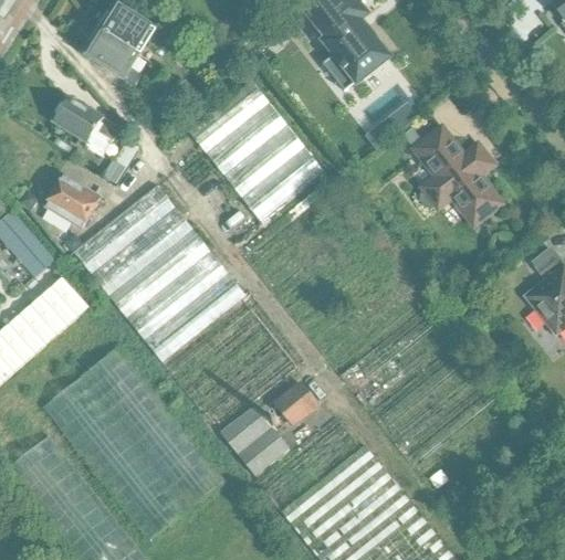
[(304,0),(302,2),(330,38),(327,40),(336,51),(335,52),(344,63),(342,65),(345,69),(347,67),(357,80),(391,52),(370,24),(366,28),(359,18),(366,12),(356,0),(304,0)]
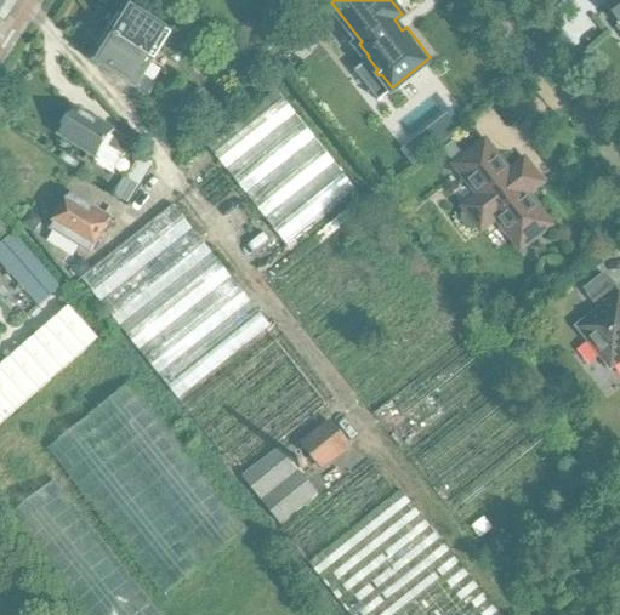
[(608,0),(606,3),(619,21),(619,0),(608,0)]
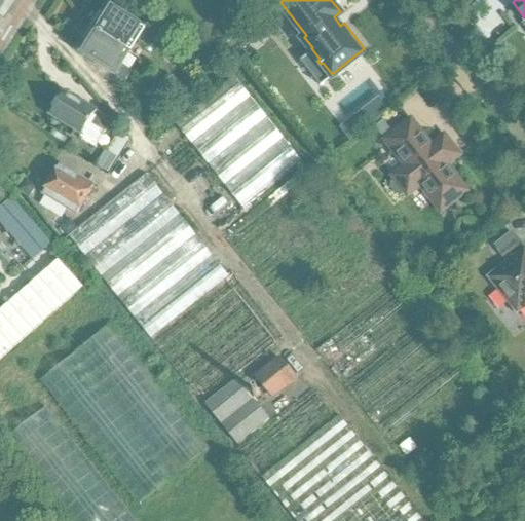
[(89,25),(128,48),(137,36),(147,42),(153,32),(143,26),(110,5),(108,7),(106,5),(103,10),(100,8),(89,25)]
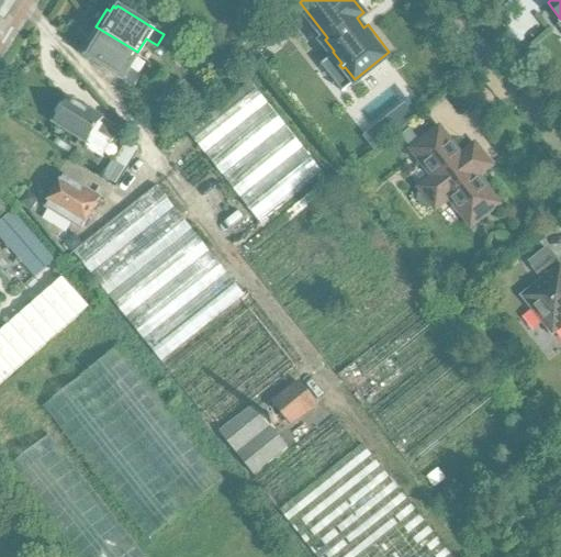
[(137,52),(96,26),(86,43),(89,44),(86,51),(88,52),(87,54),(123,77),(134,84),(141,73),(130,66),(137,52)]
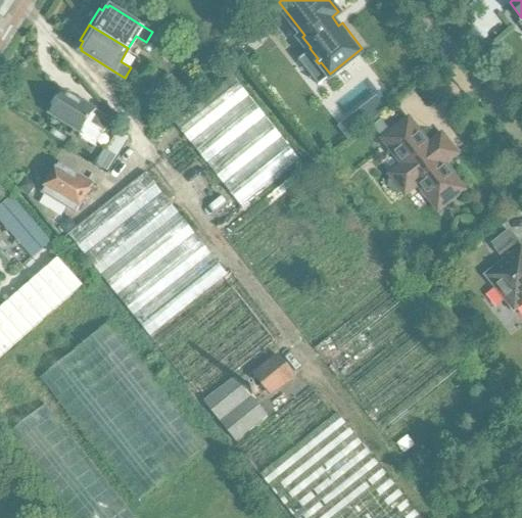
[(184,88),(172,73),(162,80),(174,95),(184,88)]
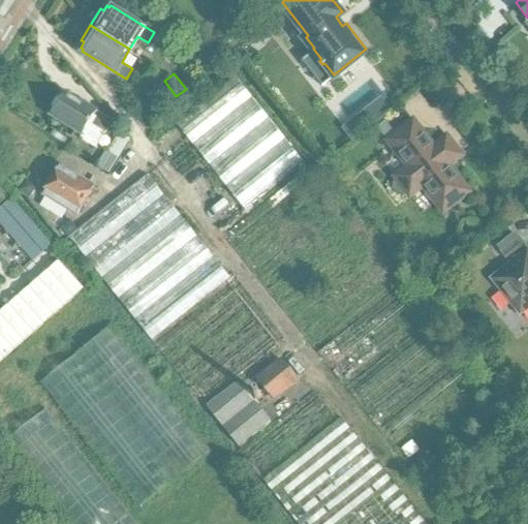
[(302,159),(235,75),(177,121),(244,206),(302,159)]
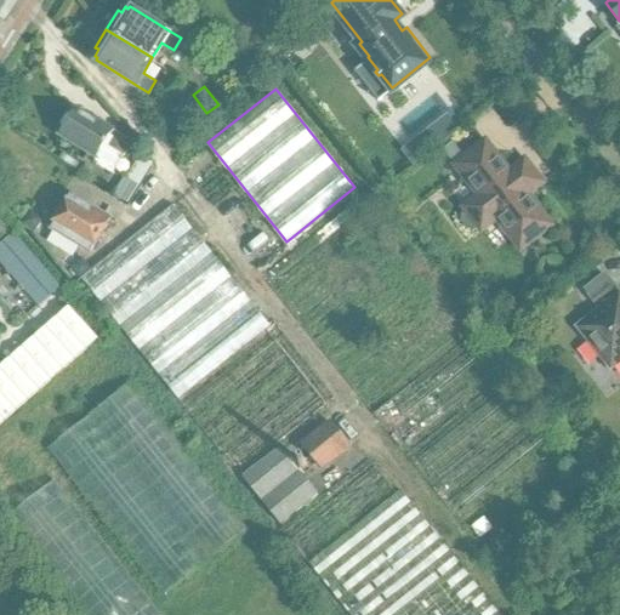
[(443,142),(468,120),(454,103),(430,125),(443,142)]
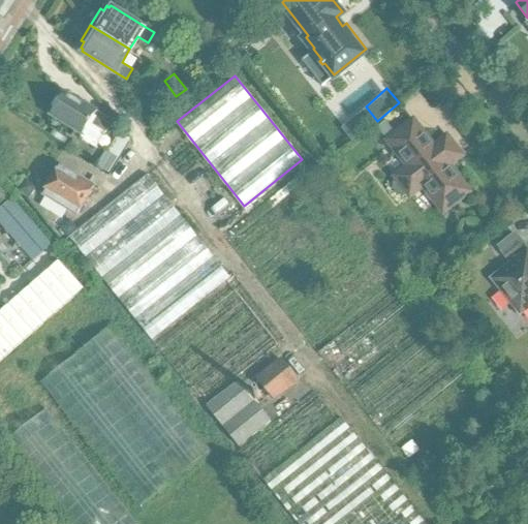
[(52,111),(83,130),(80,135),(91,142),(100,125),(106,129),(114,118),(85,100),(84,101),(64,90),(62,94),(60,93),(52,105),(54,106),(52,111)]
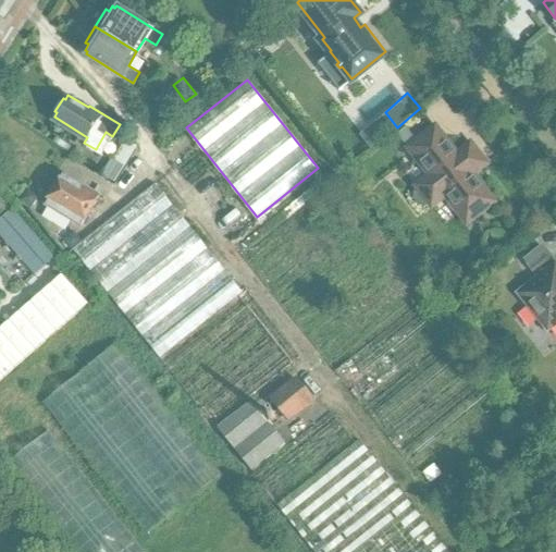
[(472,172),(486,162),(470,142),(456,151),(435,124),(408,146),(429,173),(416,184),(419,188),(415,191),(415,196),(420,203),(424,203),(428,200),(431,205),(445,194),(467,221),(494,200),(472,172)]
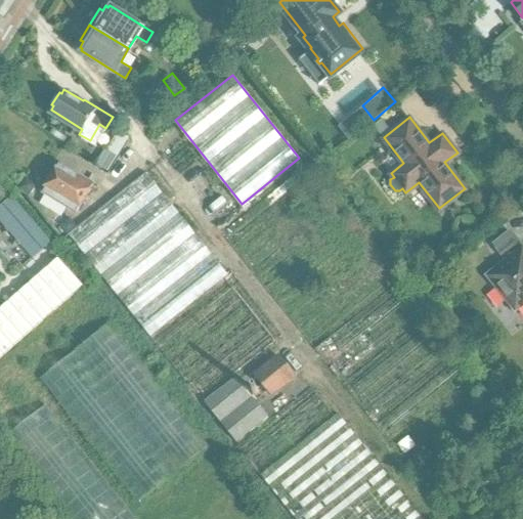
[(110,168),(128,136),(117,129),(105,147),(107,148),(99,162),(110,168)]
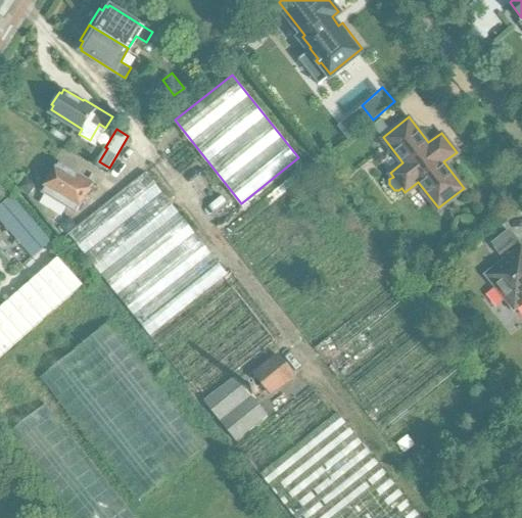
[(49,180),(44,188),(72,204),(79,208),(84,199),(94,182),(60,161),(55,170),(52,171),(48,177),(49,180)]
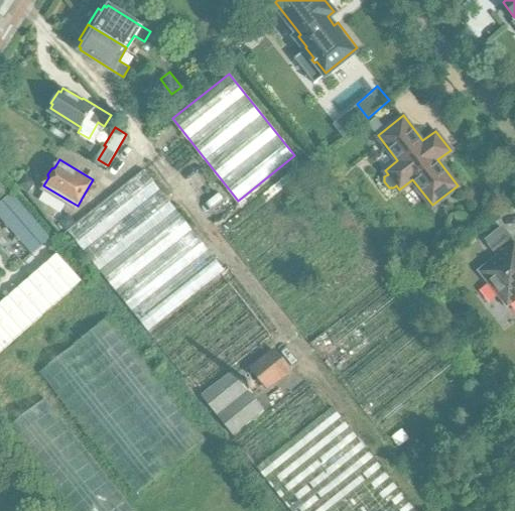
[(144,169),(66,229),(148,330),(225,269),(144,169)]
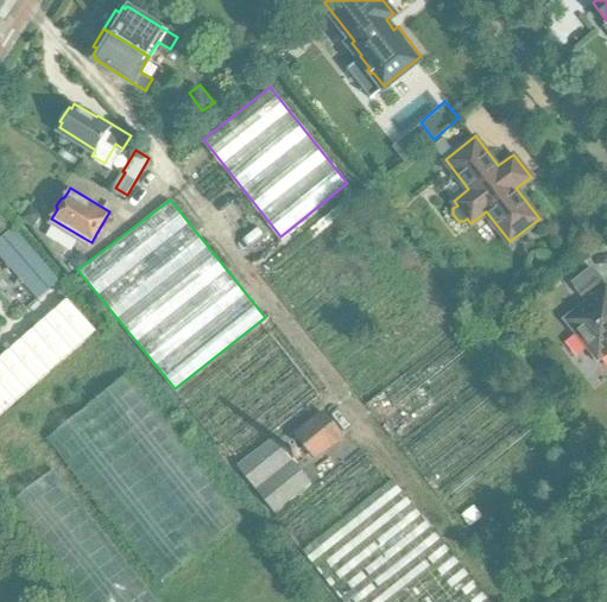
[(606,284),(592,265),(573,280),(585,295),(583,295),(587,298),(564,316),(598,357),(606,350),(606,284)]
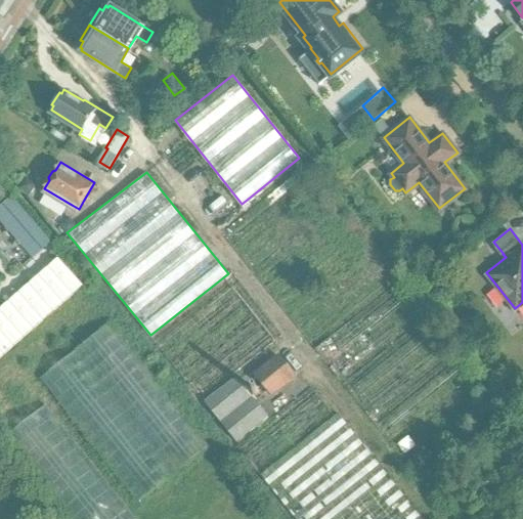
[(66,264),(0,320),(0,354),(82,284),(66,264)]
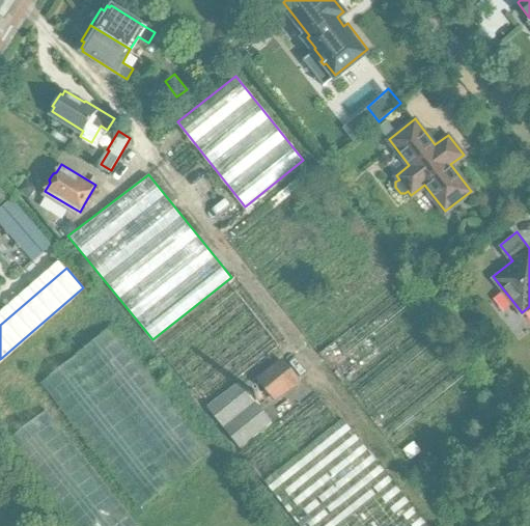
[(110,325),(42,380),(141,505),(210,450),(110,325)]
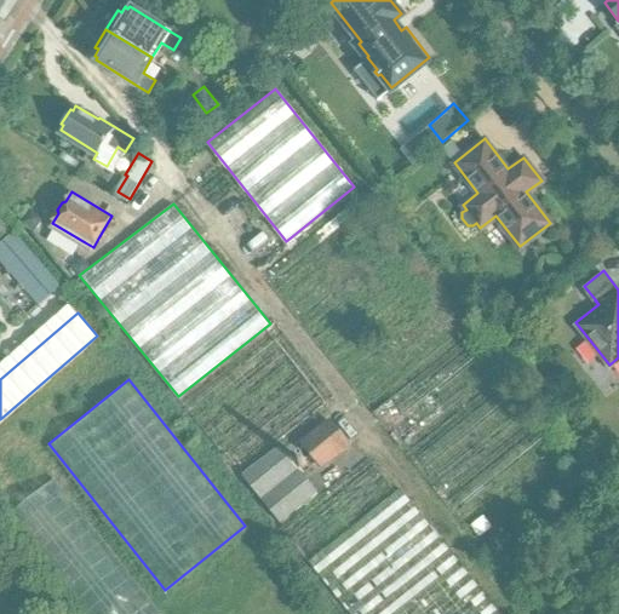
[(330,419),(302,441),(321,465),(348,443),(330,419)]
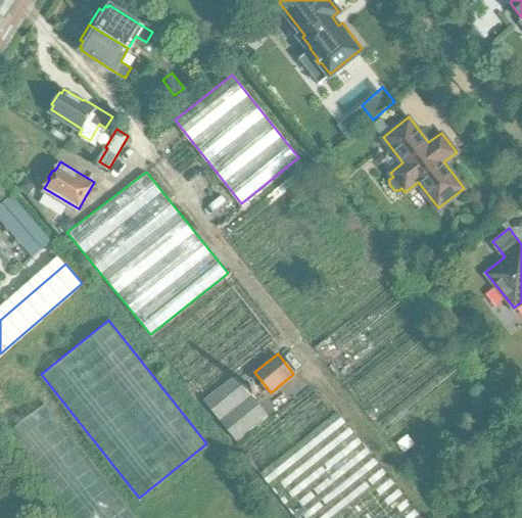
[(235,374),(204,398),(235,438),(267,414),(235,374)]
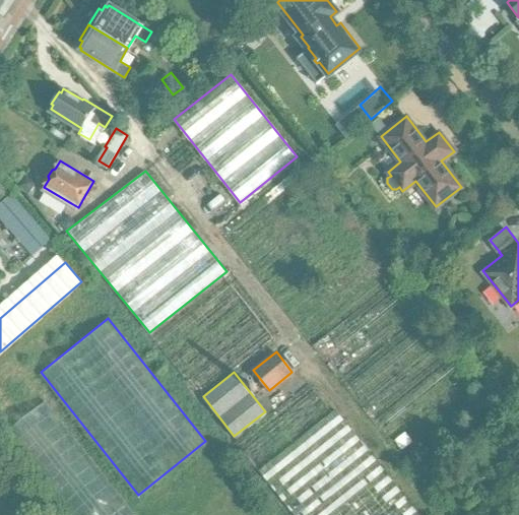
[(419,514),(335,407),(330,411),(309,383),(236,441),(259,468),(296,514),(419,514)]
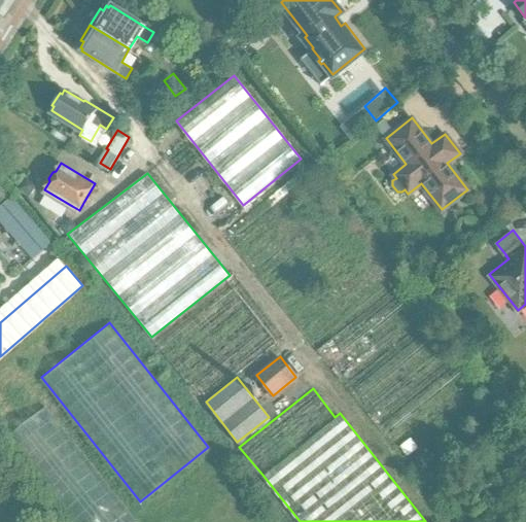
[(45,406),(2,441),(66,521),(134,521),(137,520),(45,406)]
